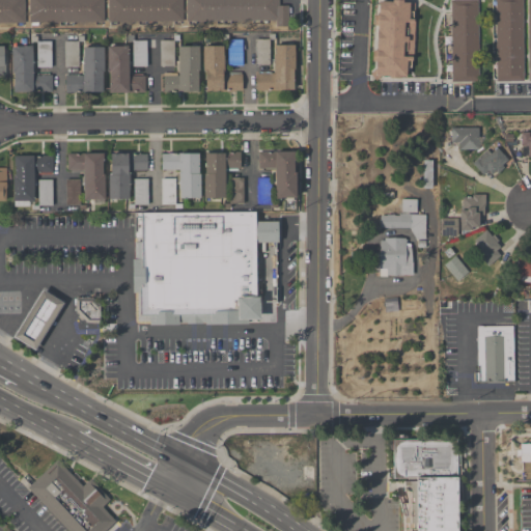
[(104,24),(103,0),(28,0),(29,24),(104,24)]
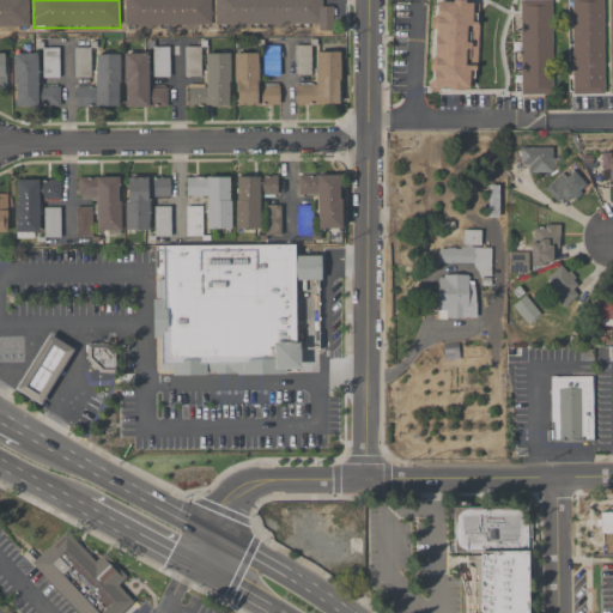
[(123,0),(125,26),(211,26),(210,0),(123,0)]
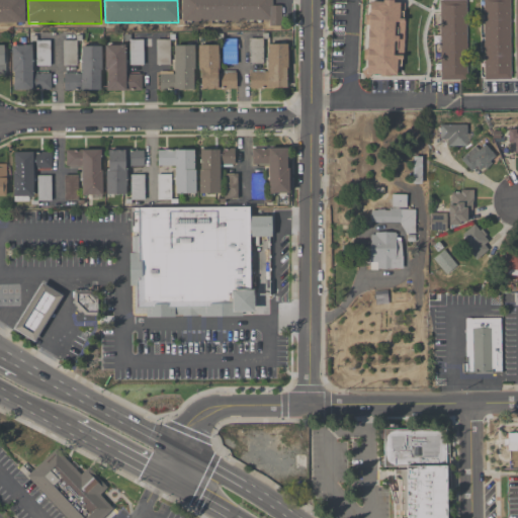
[(281,22),(281,5),(272,5),(271,0),(181,0),(181,22),(281,22)]
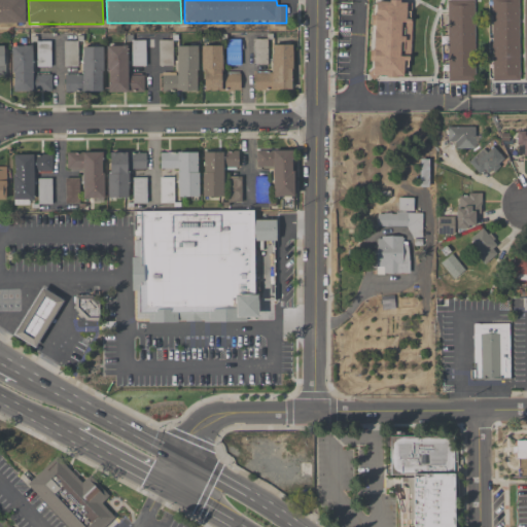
[(447,0),(448,83),(476,82),(476,0),(447,0)]
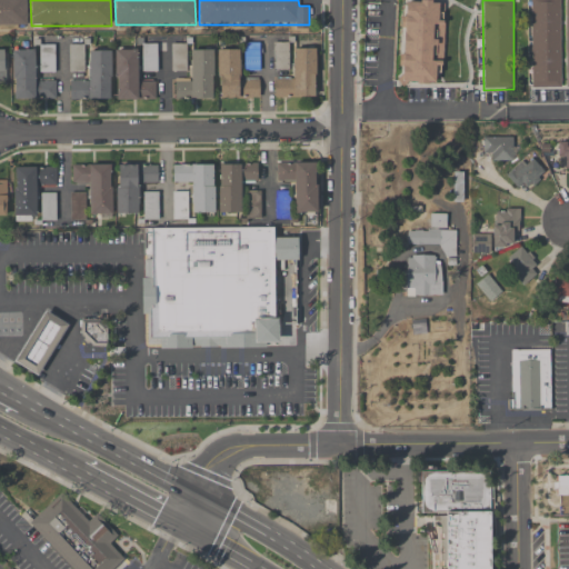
[(560,0),(529,0),(530,89),(561,89),(560,0)]
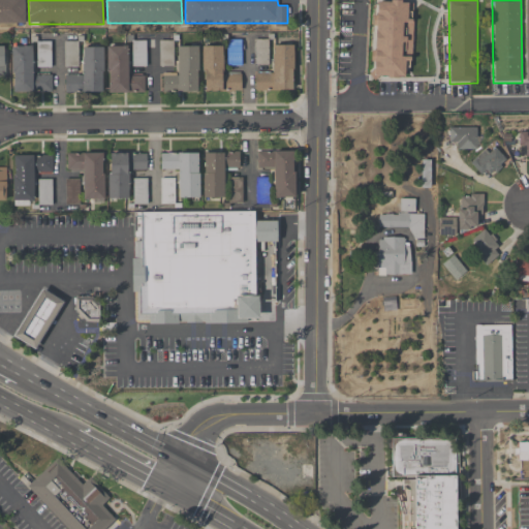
[(410,79),(412,1),(373,1),(371,78),(410,79)]
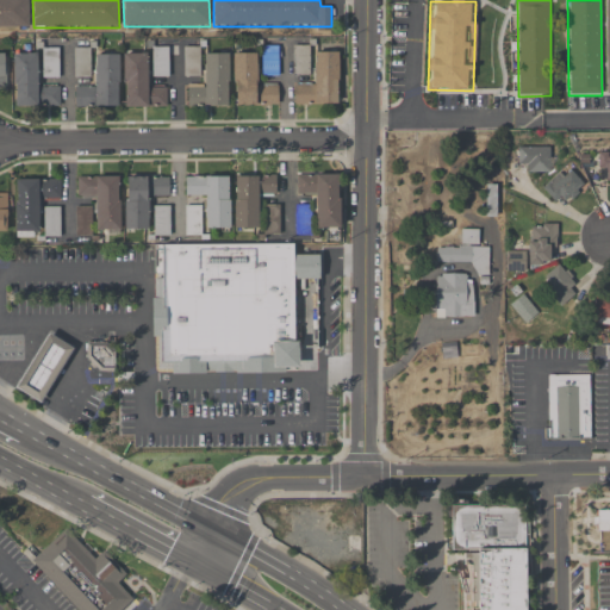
[(278,76),(278,45),(262,45),(262,76),(278,76)]
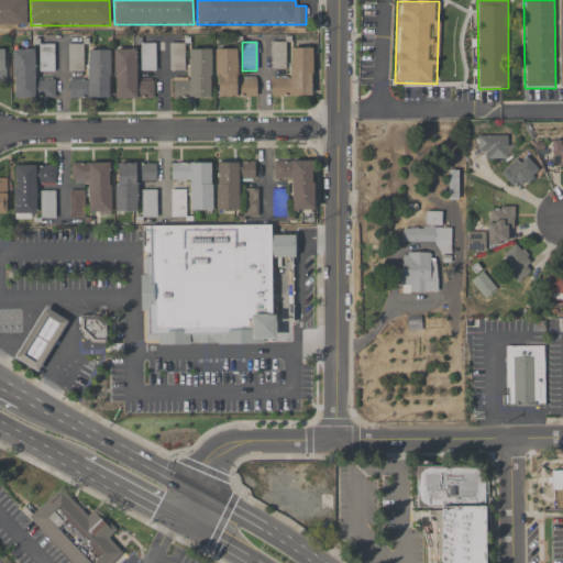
[(286,42),(271,42),(271,69),(286,69),(286,42)]
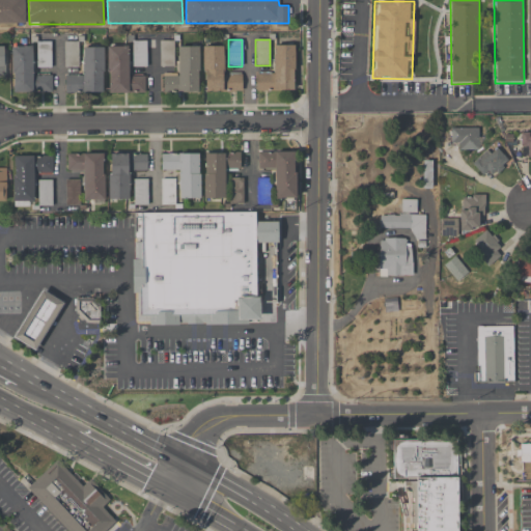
[(146,42),(132,42),(132,67),(146,67),(146,42)]
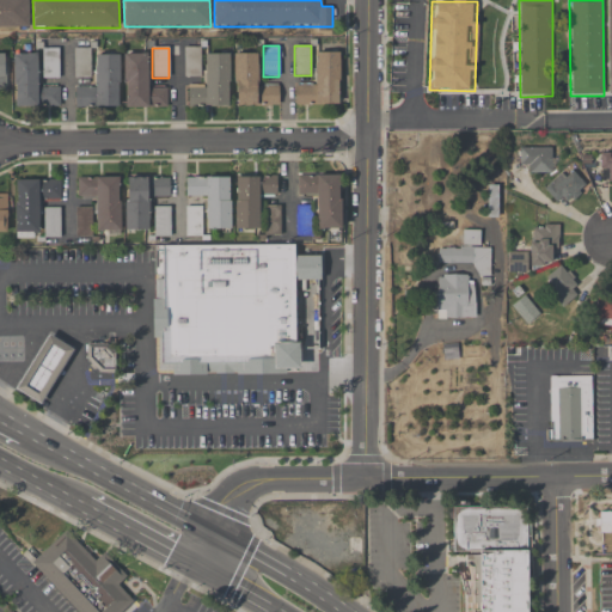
[(201,48),(184,48),(184,78),(201,78),(201,48)]
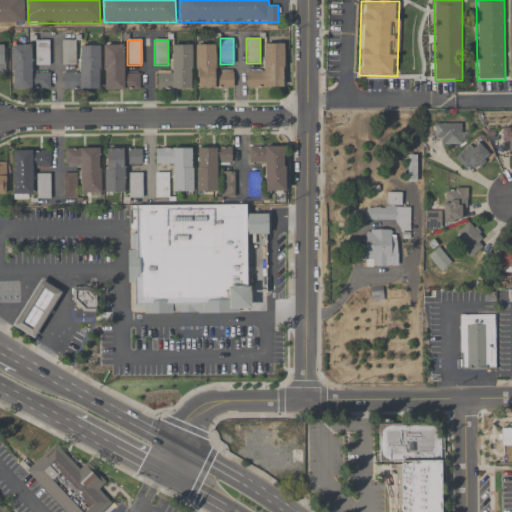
[(35,41),(35,65),(49,65),(49,41),(35,41)]
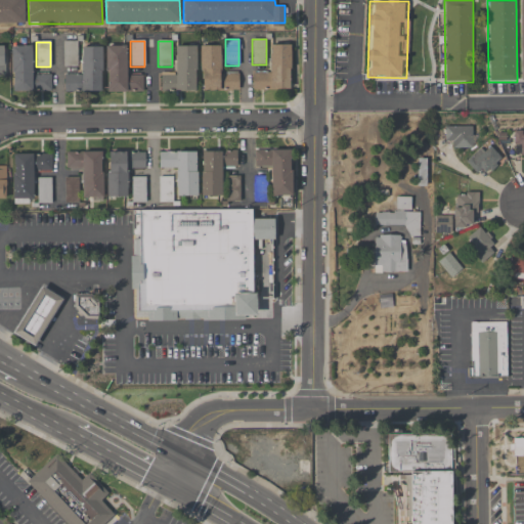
[(63,67),(77,67),(77,42),(63,42),(63,67)]
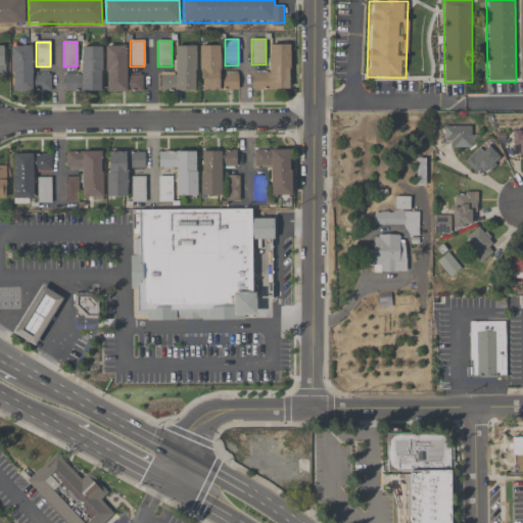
[(105,93),(143,93),(143,74),(127,74),(127,45),(105,45),(105,93)]
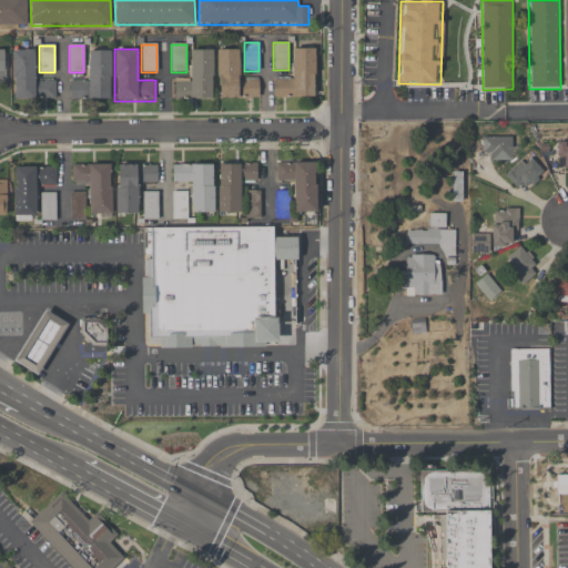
[(315,98),(315,49),(293,49),(293,77),(273,77),(273,98),(315,98)]
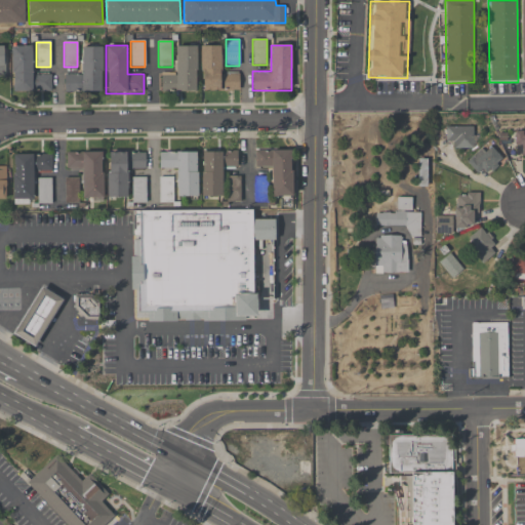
[(11,46),(11,92),(50,93),(50,73),(33,73),(33,46),(11,46)]
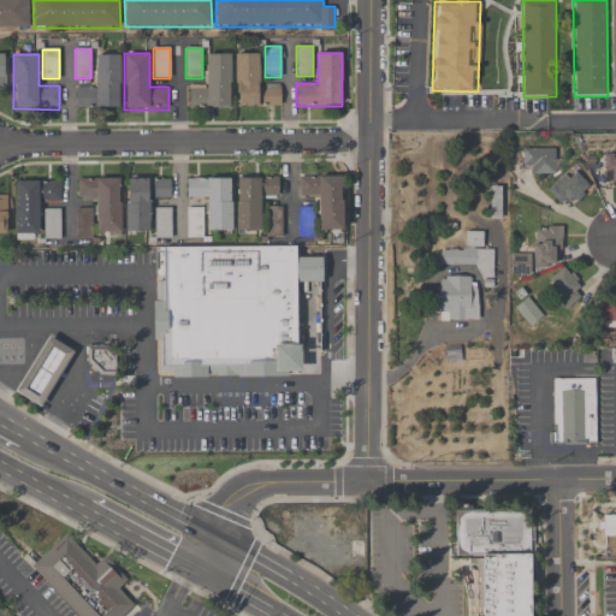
[(120,108),(120,54),(96,54),(96,86),(75,86),(75,108),(120,108)]
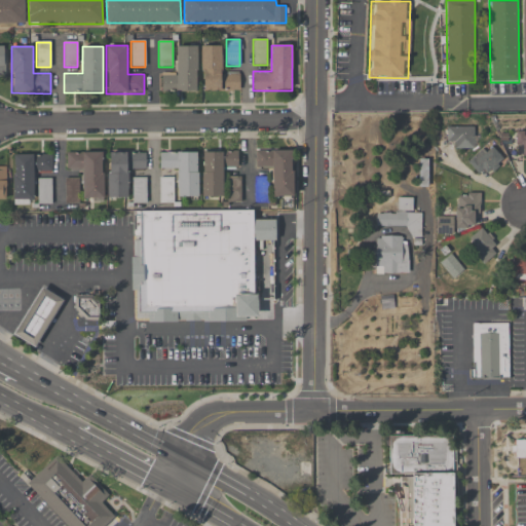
[(239,90),(239,72),(222,72),(221,46),(176,47),(177,73),(161,73),(161,92),(198,91),(239,90)]
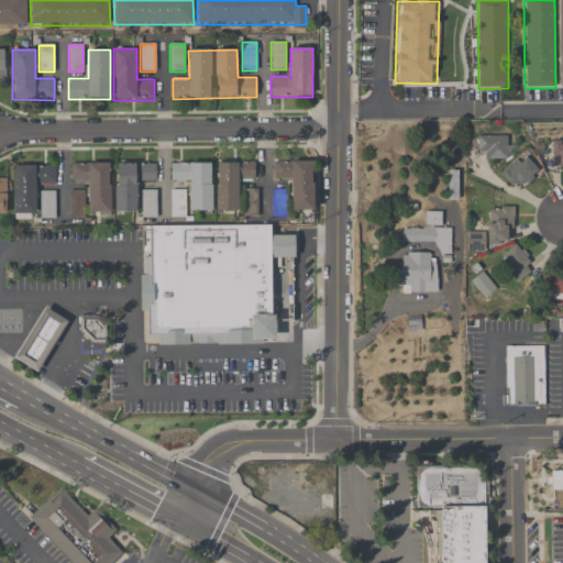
[(508,136),(477,136),(477,158),(508,158),(508,136)]
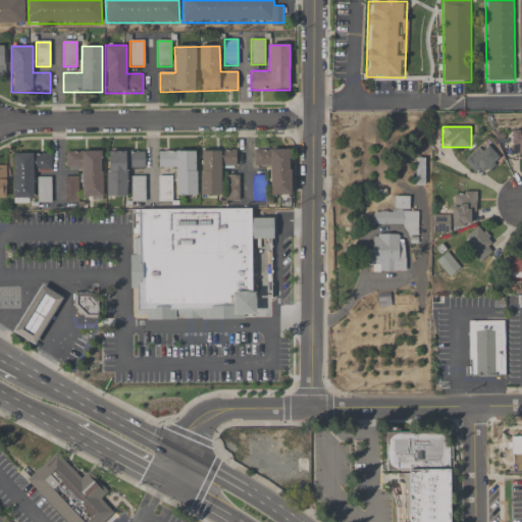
[(521,132),(513,133),(513,154),(521,154),(521,132)]
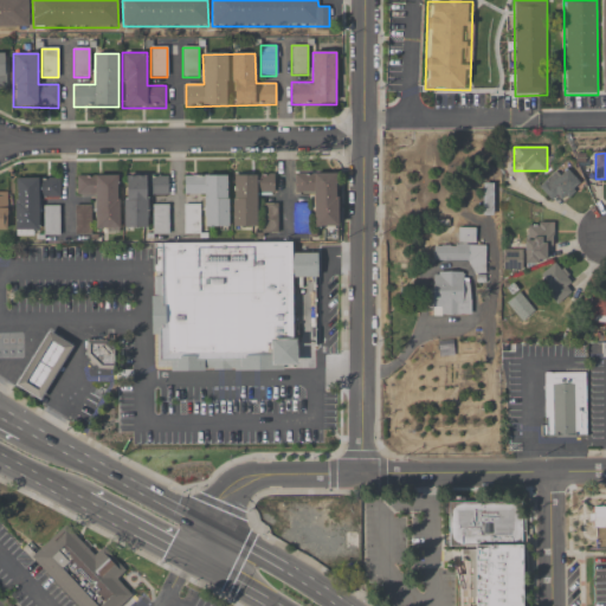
[(580,181),(556,166),(540,192),(552,200),(555,195),(566,202),(580,181)]
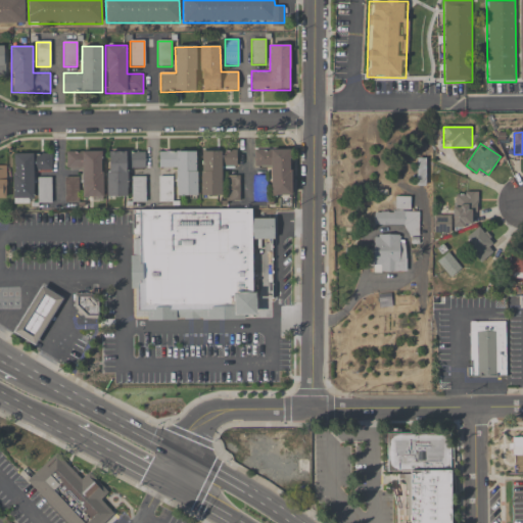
[(201,150),(201,195),(223,195),(223,168),(236,168),(236,150),(201,150)]
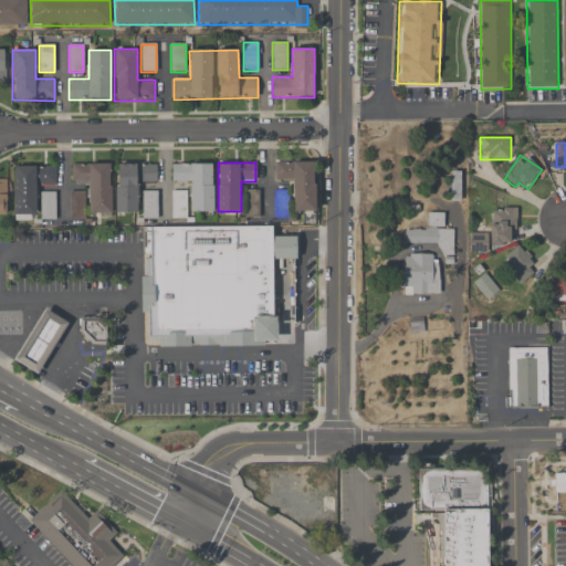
[(293,181),(293,213),(315,213),(315,163),(275,163),(275,182),(293,181)]
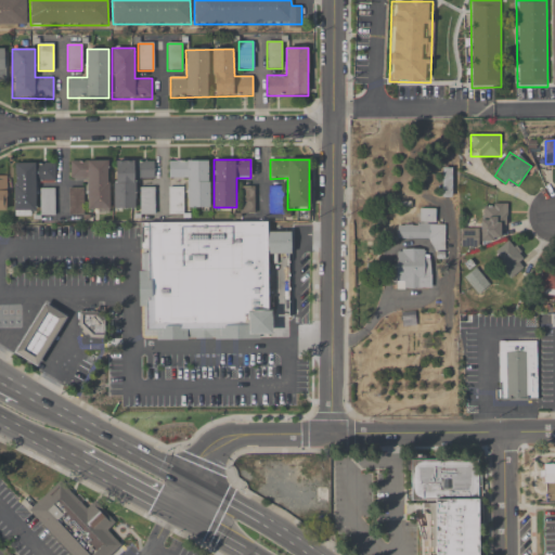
[(108,160),(69,160),(69,181),(88,181),(88,213),(110,211),(108,160)]
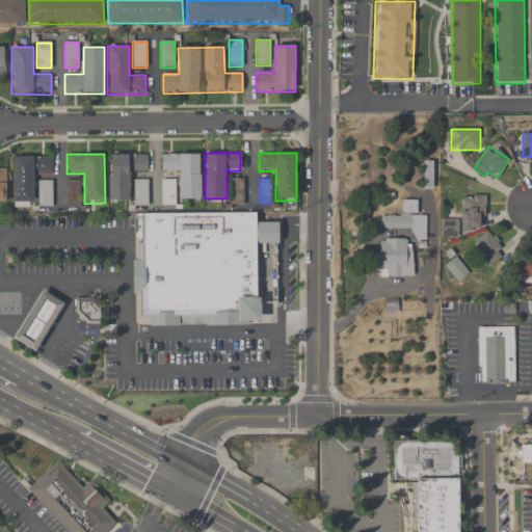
[(147,154),(109,154),(109,201),(130,201),(130,174),(147,174),(147,154)]
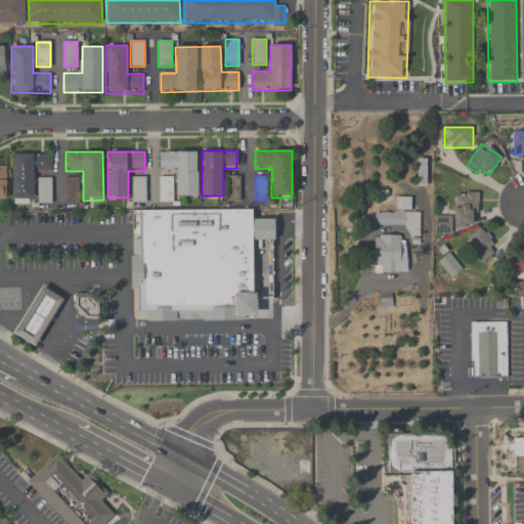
[(197,151),(159,151),(160,172),(176,172),(177,197),(198,197),(197,151)]
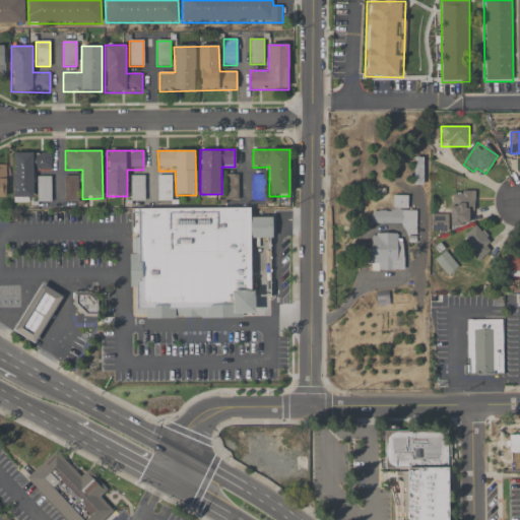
[(51,152),(12,152),(13,200),(34,200),(34,171),(51,171),(51,152)]
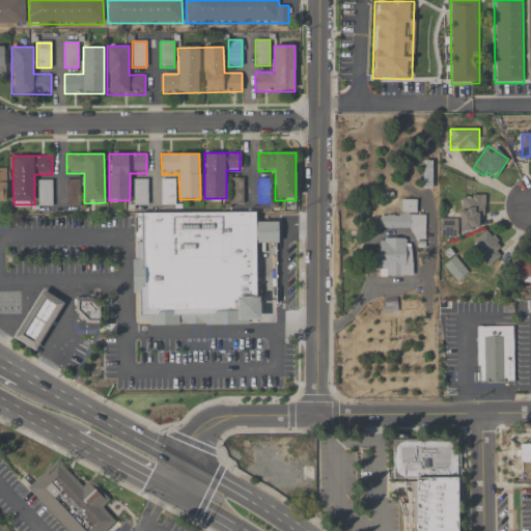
[(243,204),(243,178),(229,178),(229,204),(243,204)]
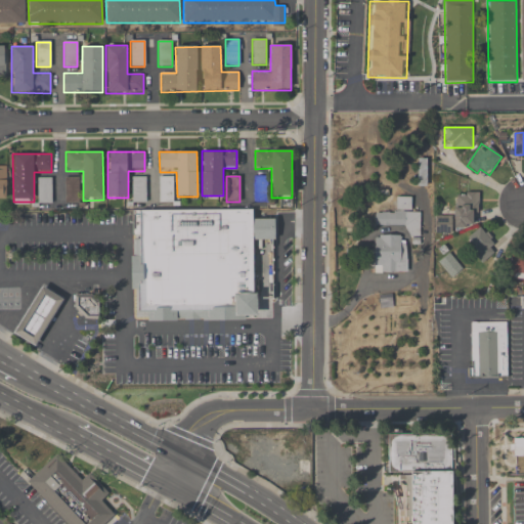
[(51,205),(51,177),(38,177),(38,205),(51,205)]
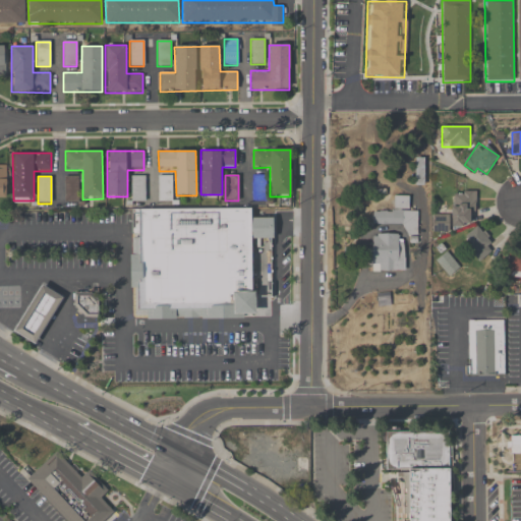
[(63,204),(78,204),(78,176),(63,176),(63,204)]
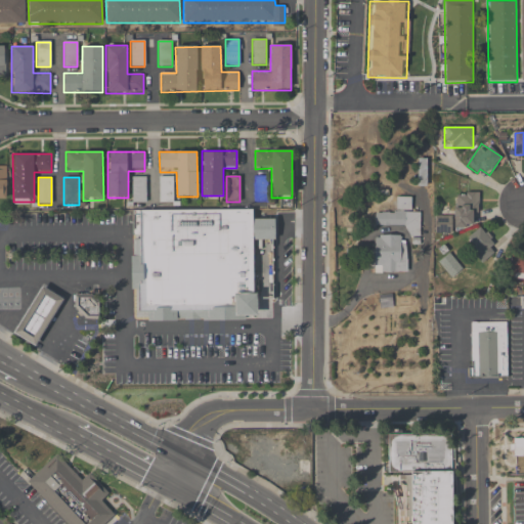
[(145,177),(133,177),(133,203),(145,203),(145,177)]
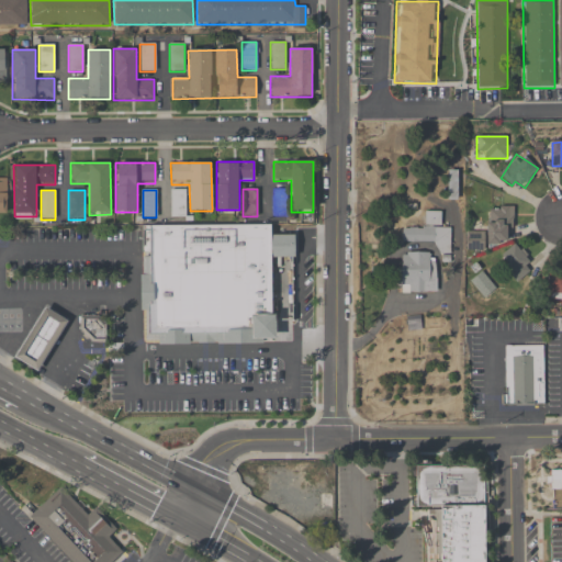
[(170,218),(186,218),(186,190),(170,190),(170,218)]
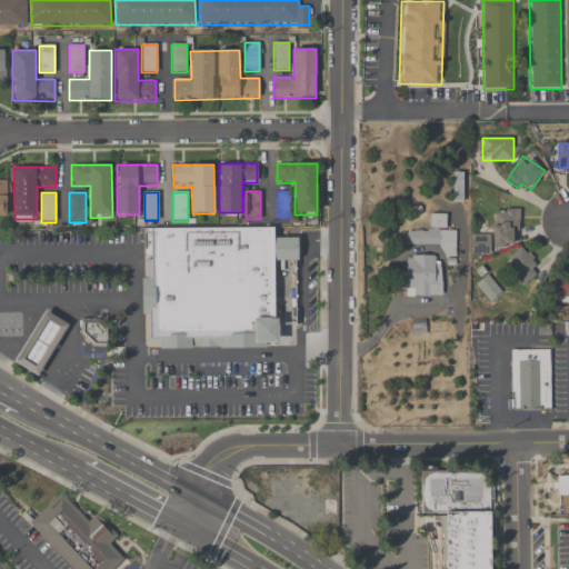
[(290,192),(275,192),(275,219),(290,219),(290,192)]
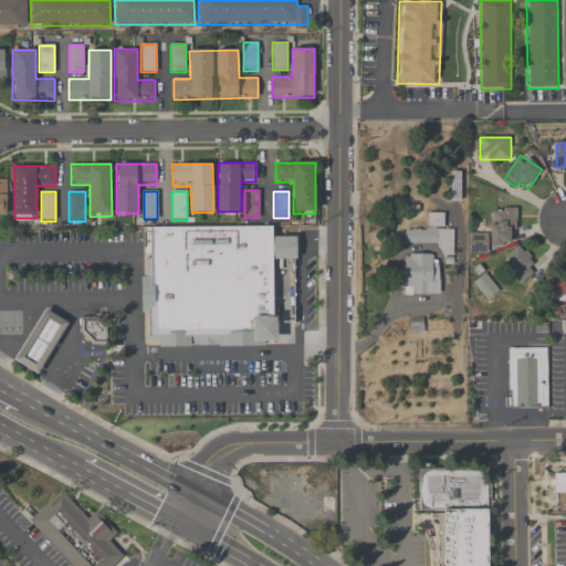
[(516,208),(491,208),(491,232),(468,232),(468,250),(507,251),(507,236),(516,236),(516,208)]
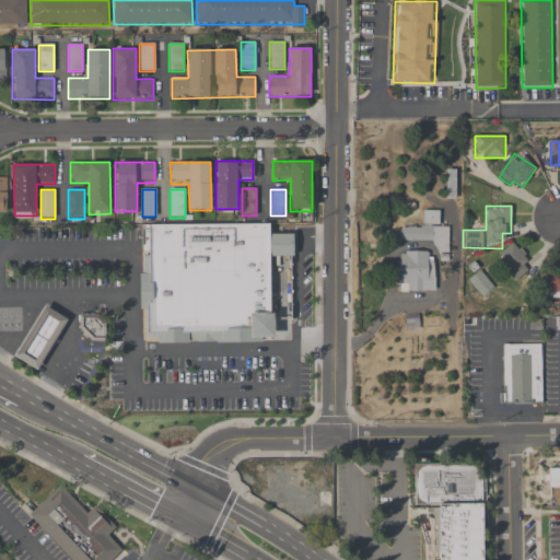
[(448,254),(448,225),(439,225),(439,212),(423,212),(423,225),(400,225),(400,242),(435,242),(435,254),(448,254)]
